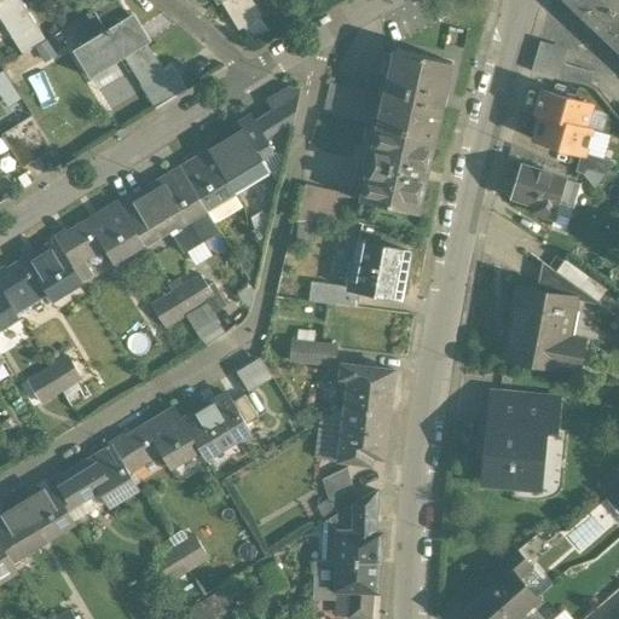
[(41,40),(17,0),(0,0),(0,23),(18,55),(41,40)]
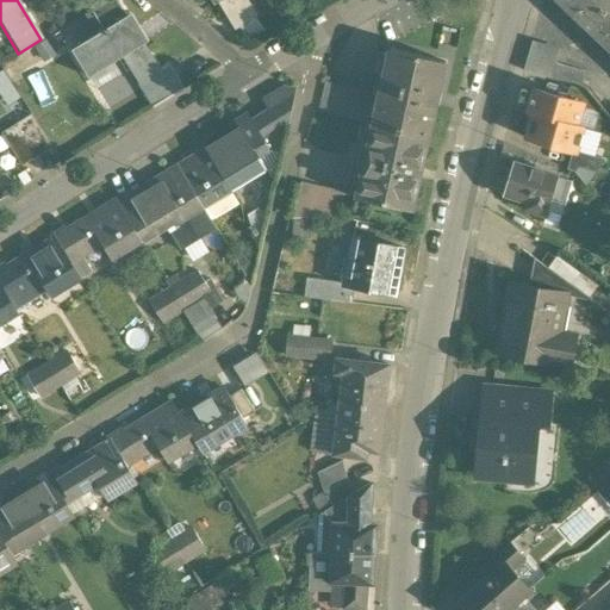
[(161,72),(144,45),(148,43),(131,16),(128,18),(117,0),(116,0),(94,13),(105,32),(72,51),(88,79),(123,58),(139,85),(161,72)]
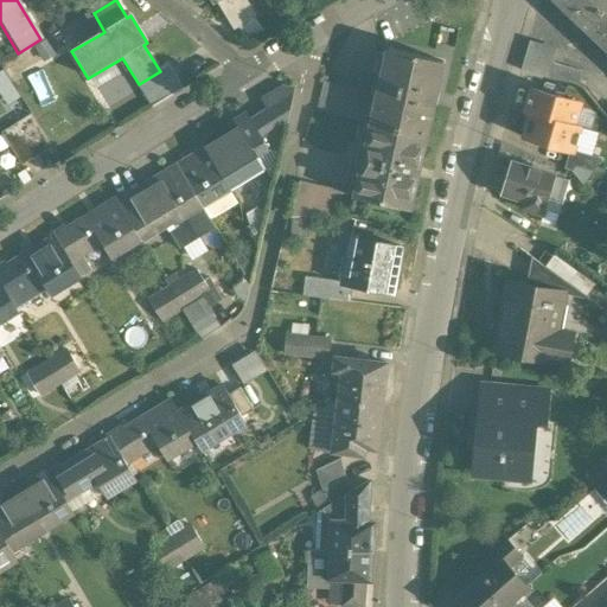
[(209,0),(213,5),(217,2),(234,30),(255,17),(244,0),(209,0)]
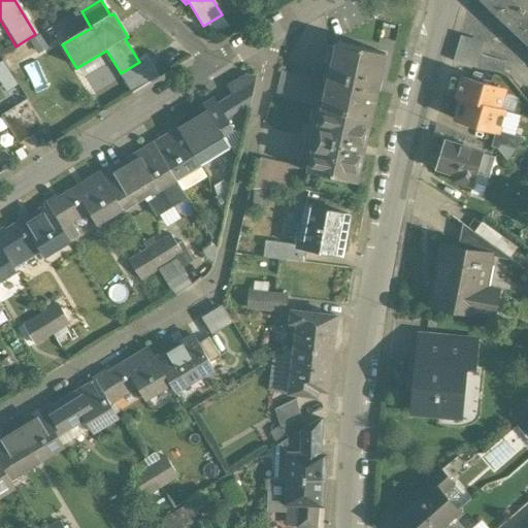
[(527,0),(485,0),(499,12),(497,14),(517,33),(519,31),(527,40),(527,0)]
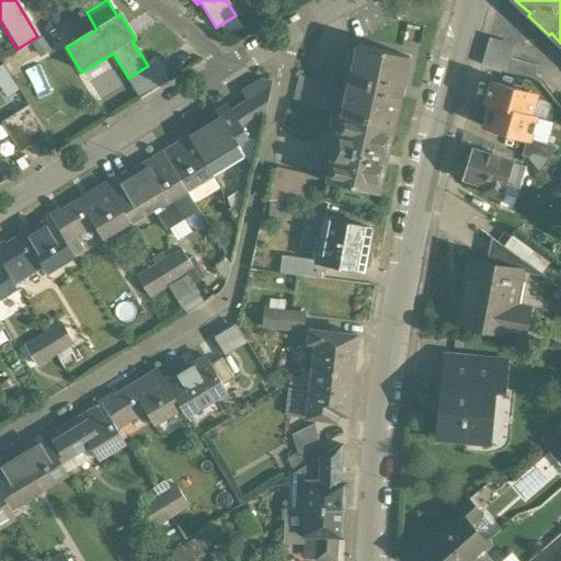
[(513,48),(489,41),(481,67),(531,80),(535,67),(510,59),(513,48)]
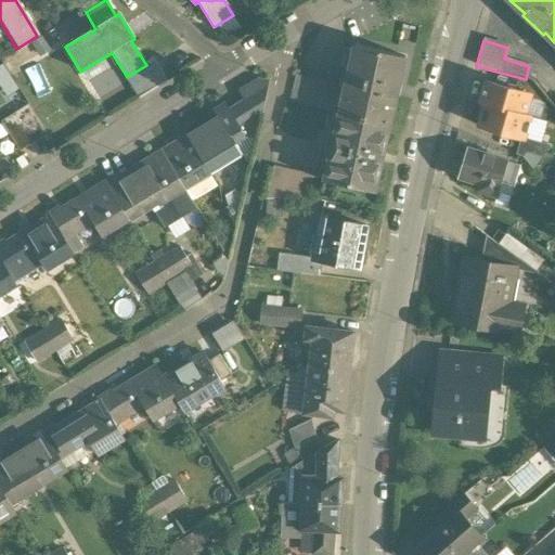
[(403,60),(353,48),(338,113),(388,125),(403,60)]
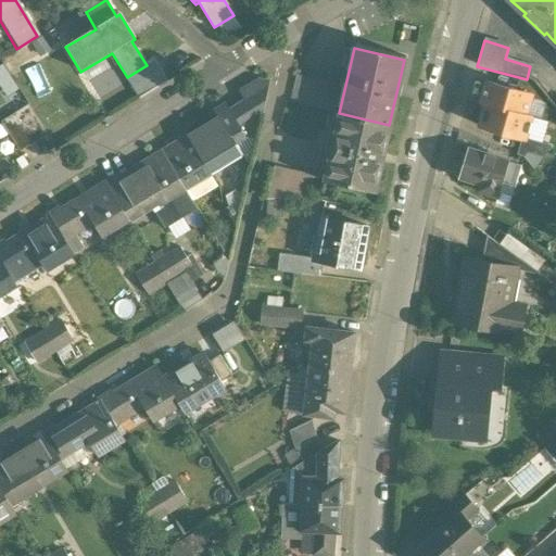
[(154,60),(147,65),(127,77),(140,98),(167,81),(154,60)]
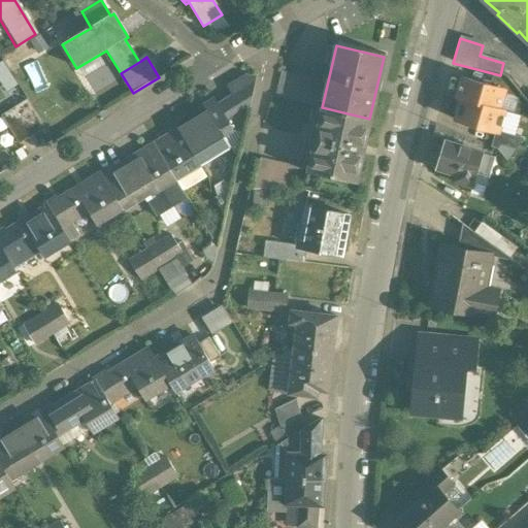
[(320,81),(273,70),(268,95),(314,105),(320,81)]
